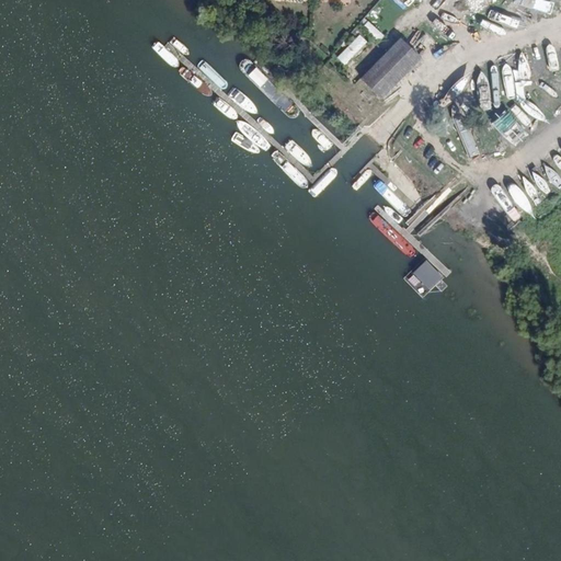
[(540,10),(542,0),(517,0),(516,3),(540,10)]
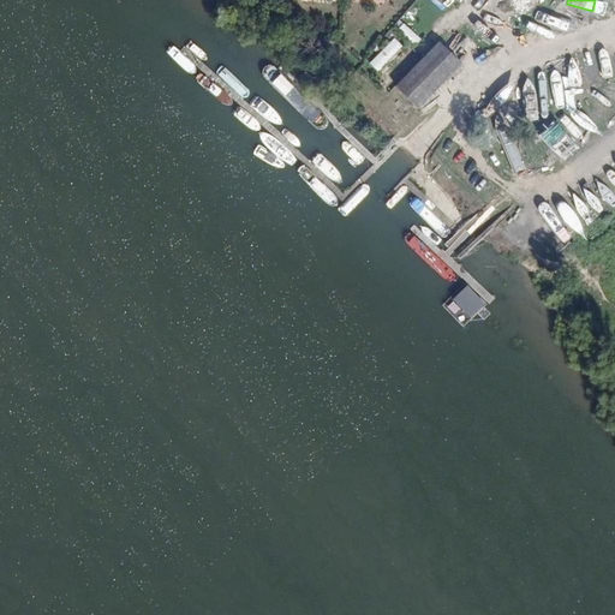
[(563,6),(560,13),(579,22),(583,16),(563,6)]
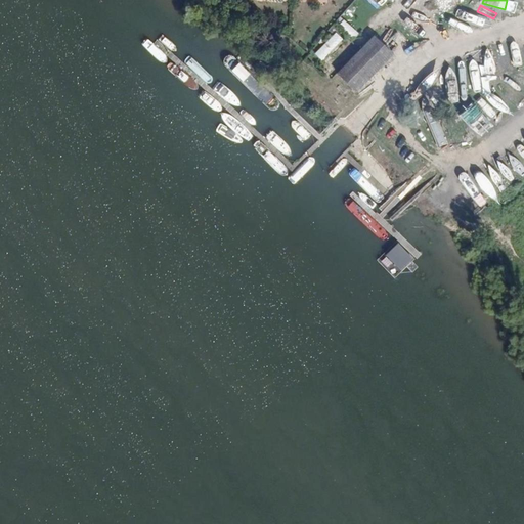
[(459,12),(456,19),(476,26),(478,18),(459,12)]
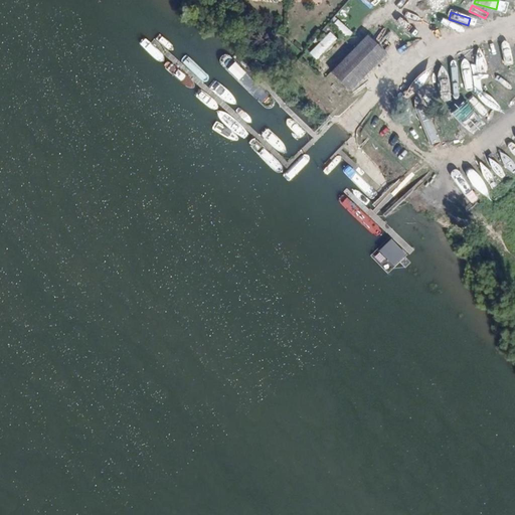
[(333,26),(348,39),(354,32),(339,19),(333,26)]
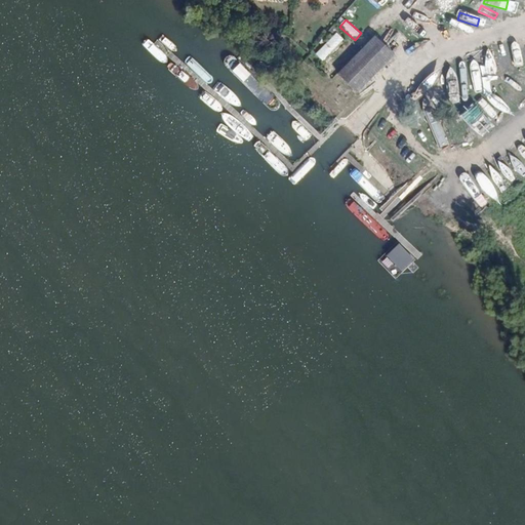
[(384,43),(390,50),(403,37),(396,30),(384,43)]
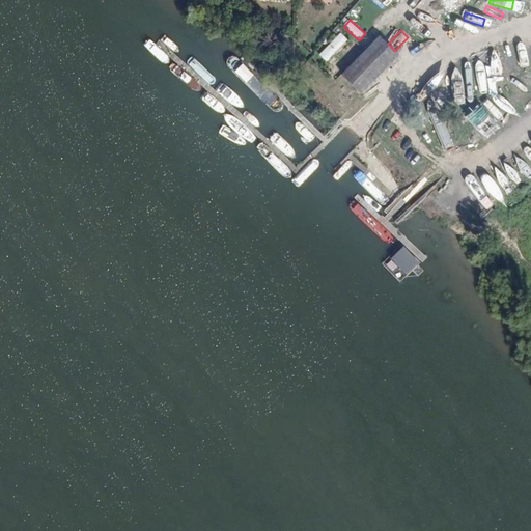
[(318,54),(326,61),(350,40),(342,32),(318,54)]
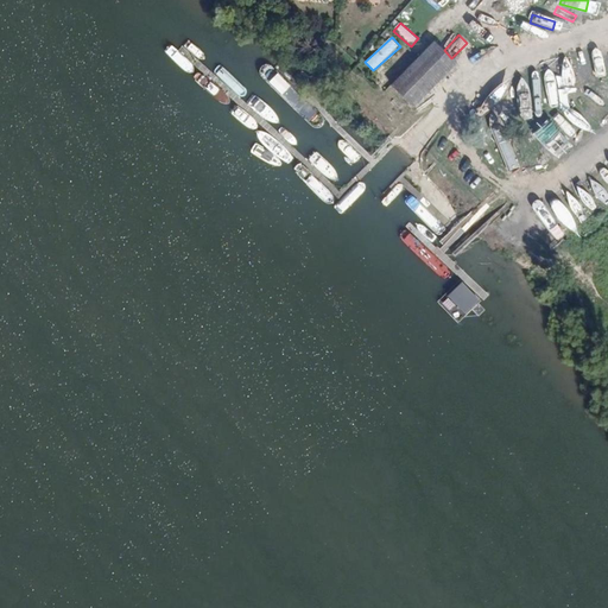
[(431,42),(390,84),(413,106),(454,63),(431,42)]
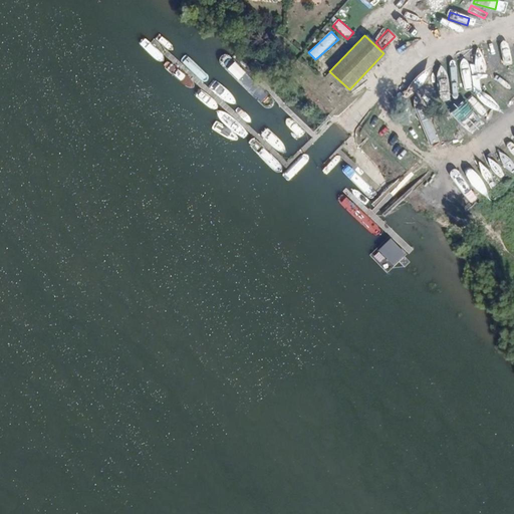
[(496,43),(504,65),(511,63),(503,41),(496,43)]
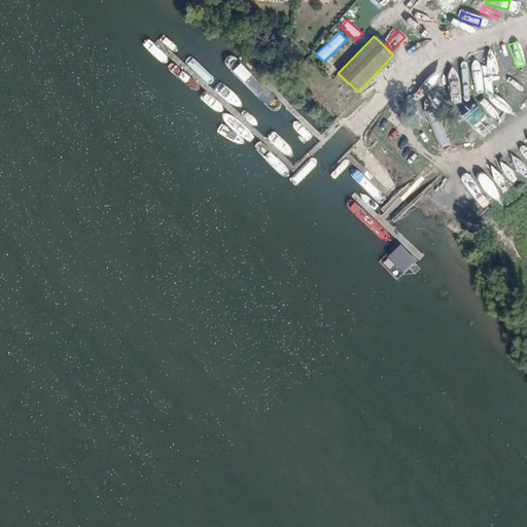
[(494,58),(486,58),(486,69),(495,69),(494,58)]
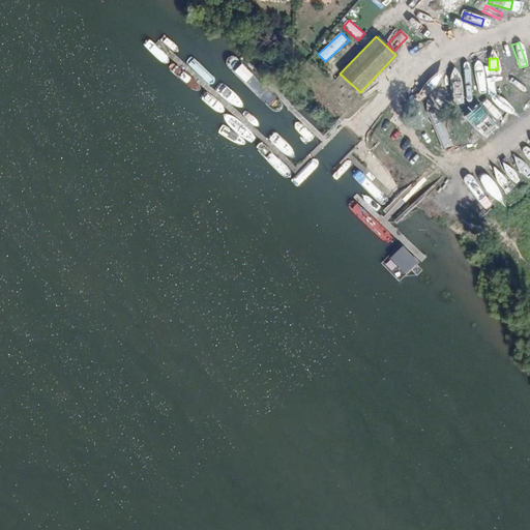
[(474,72),(476,87),(482,86),(480,71),(474,72)]
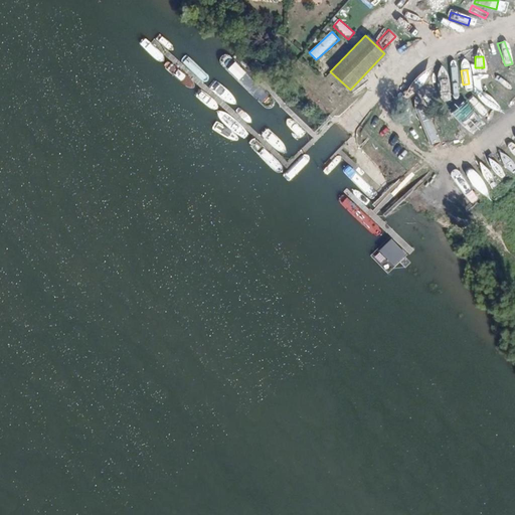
[(514,87),(514,75),(506,70),(502,78),(514,87)]
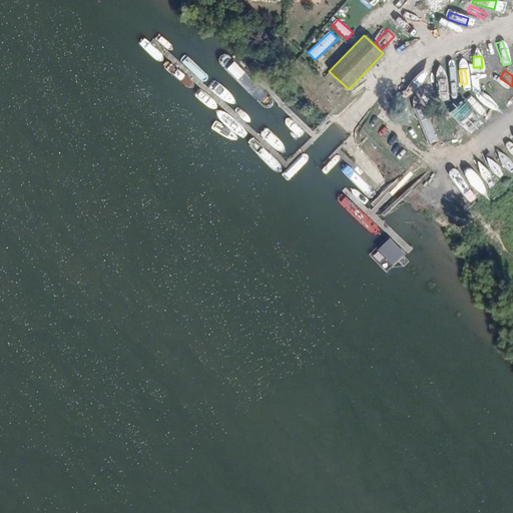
[(482,88),(501,105),(507,99),(488,81),(482,88)]
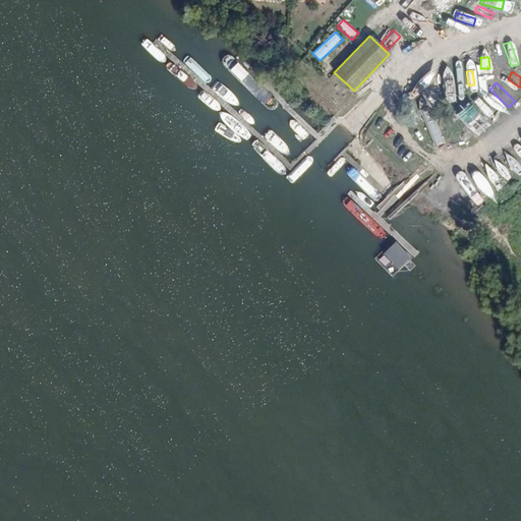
[(465,102),(453,115),(474,136),(486,123),(465,102)]
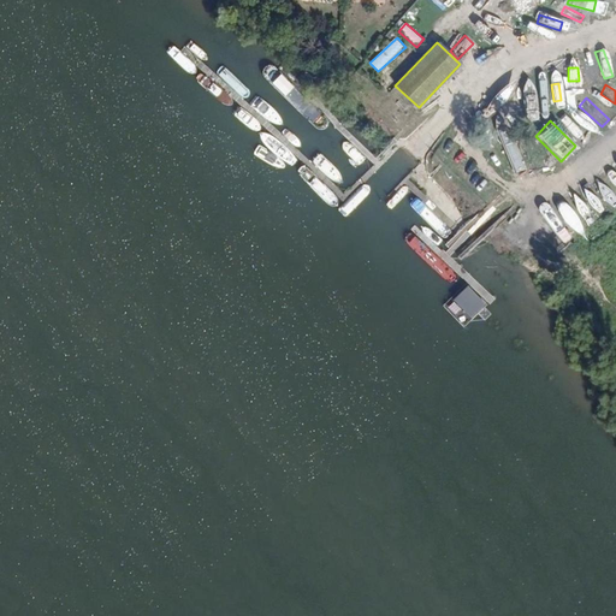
[(493,146),(504,134),(497,128),(486,138),(493,146)]
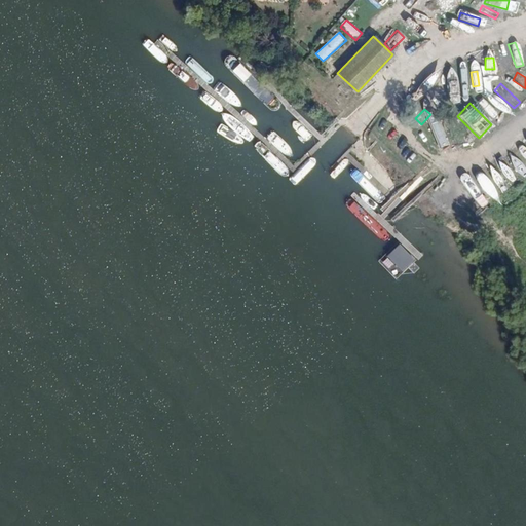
[(438,149),(446,145),(434,118),(425,121),(438,149)]
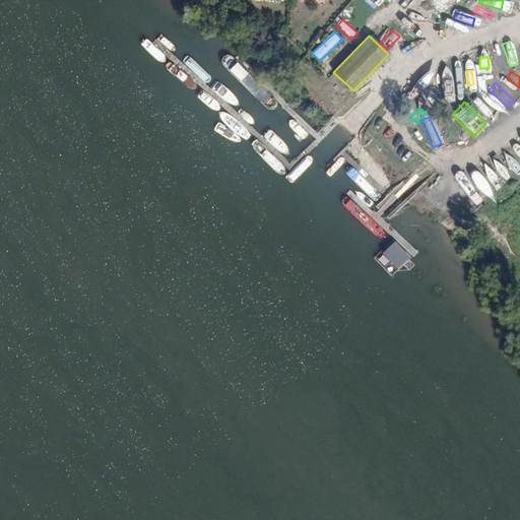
[(494,157),(479,167),(492,186),(506,177),(494,157)]
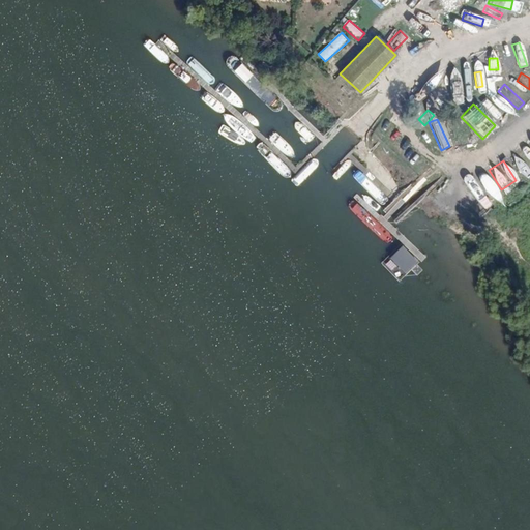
[(488,196),(495,192),(490,181),(482,185),(488,196)]
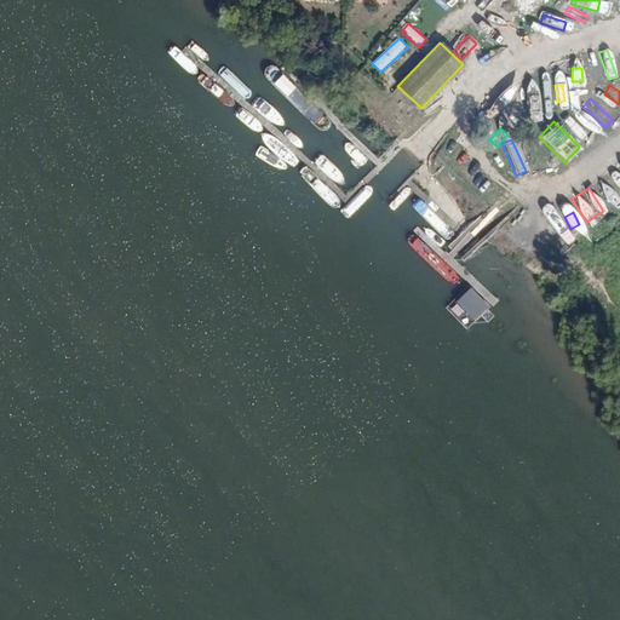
[(529,231),(506,242),(511,251),(533,240),(529,231)]
